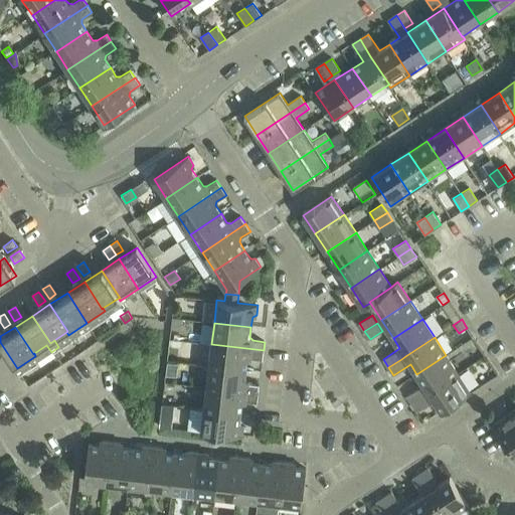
[(170,340),(169,349),(179,350),(180,342),(170,340)]
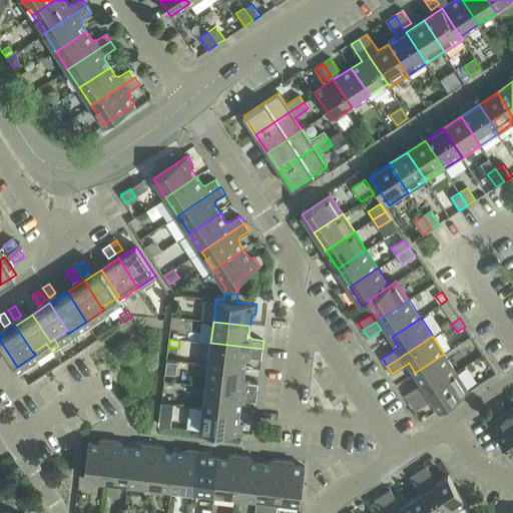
[(210,343),(208,365),(244,369),(246,359),(249,356),(262,358),(263,349),(210,343)]
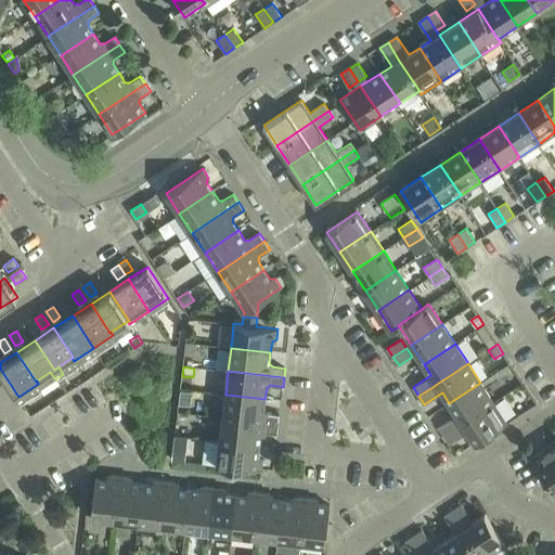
[(61,387),(68,382),(63,374),(55,379),(61,387)]
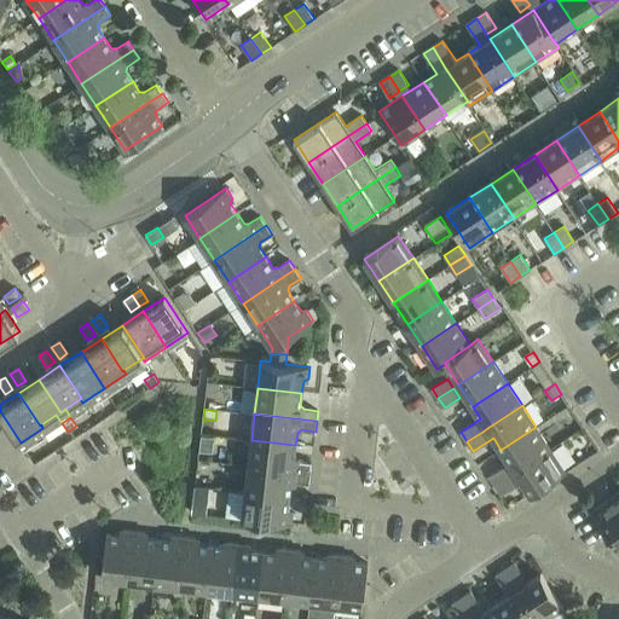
[(536,427),(501,450),(515,472),(550,449),(536,427)]
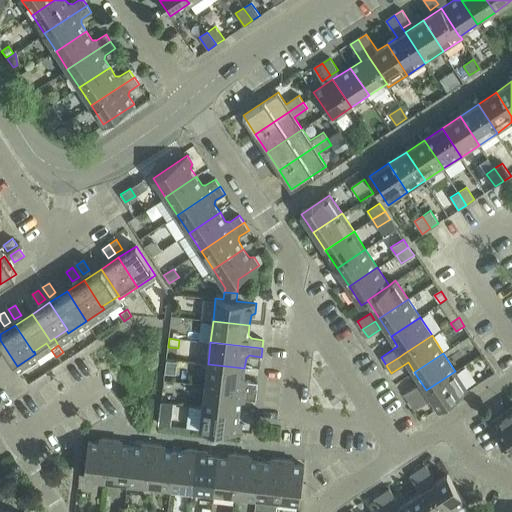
[(166,359),(165,372),(176,373),(177,361),(166,359)]
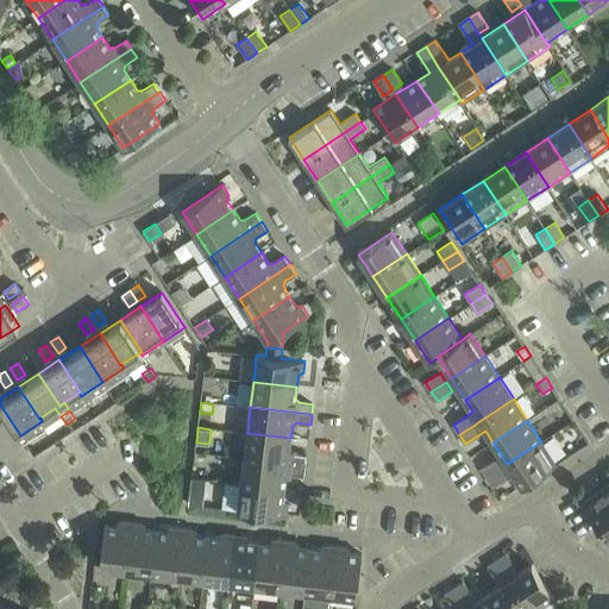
[(248,433),(244,458),(306,465),(307,454),(293,453),(289,450),(290,438),(248,433)]
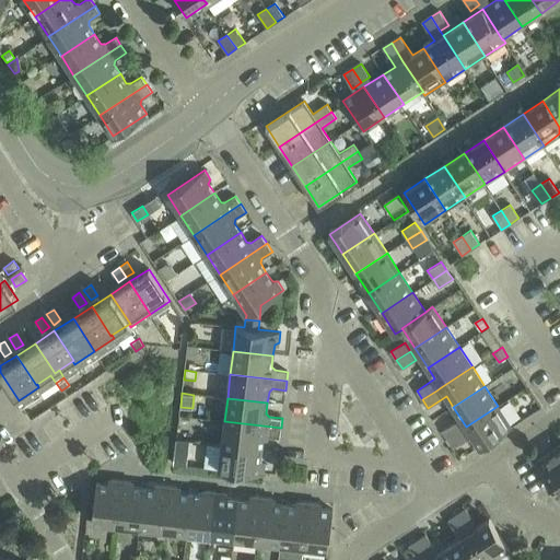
[(498,406),(466,427),(480,447),(512,427),(498,406)]
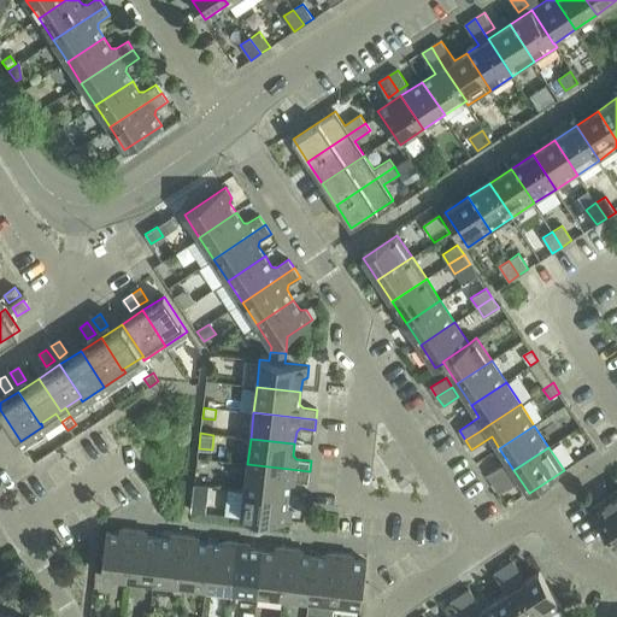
[(247,464),(245,491),(288,495),(291,483),(294,480),(309,482),(310,471),(247,464)]
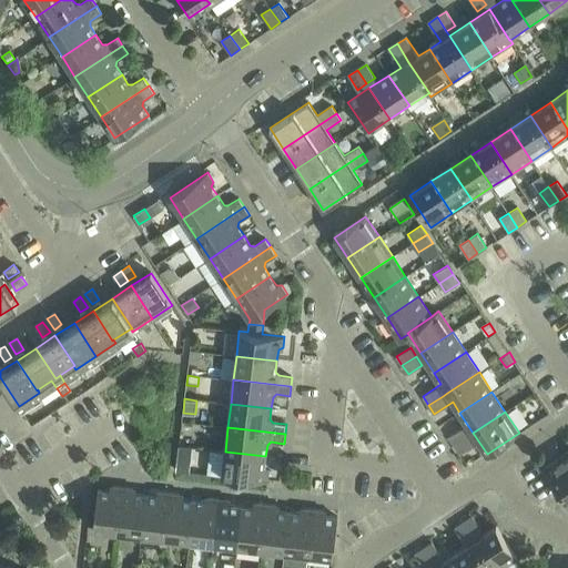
[(449,436),(455,445),(468,436),(463,427),(449,436)]
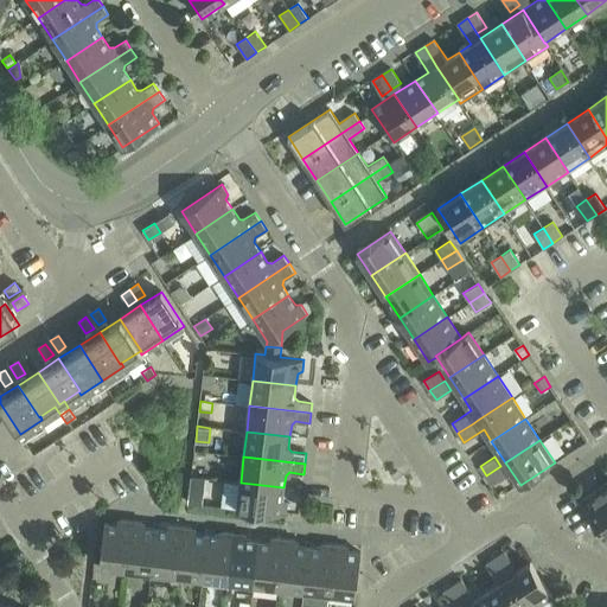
[(500,466),(486,475),(492,485),(508,475),(500,466)]
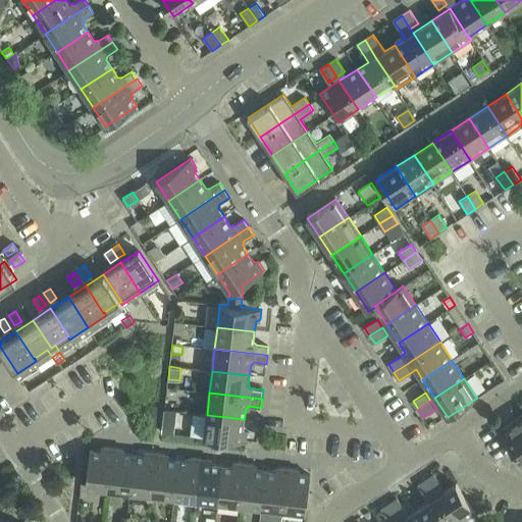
[(244,419),(207,415),(204,437),(246,442),(247,432),(243,429),(244,419)]
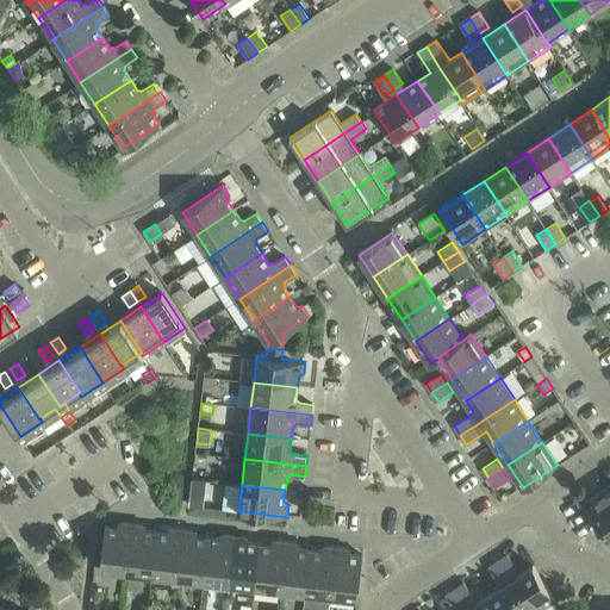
[(609,537),(609,495),(607,489),(584,503),(608,540),(609,537)]
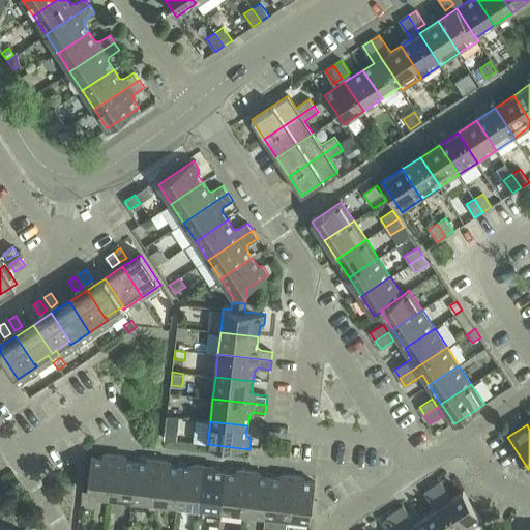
[(165,439),(176,440),(177,431),(166,430),(165,439)]
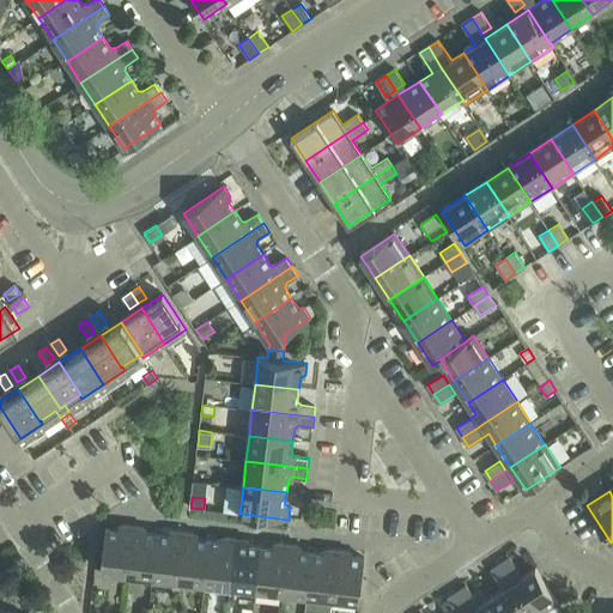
[(101,571),(127,575),(133,526),(122,525),(119,529),(105,528),(101,571)]
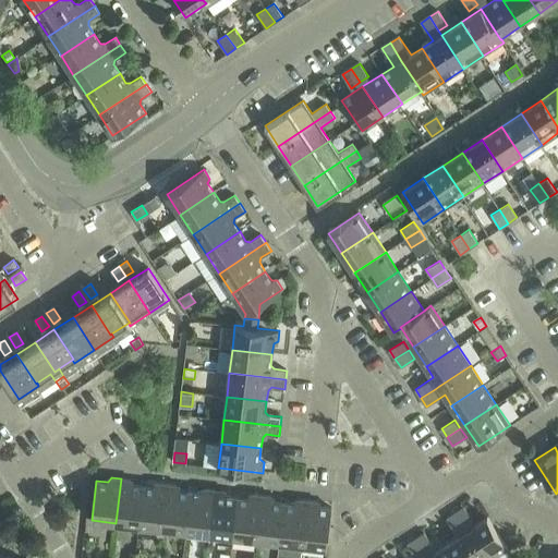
[(121,478),(116,523),(140,525),(144,486),(133,485),(131,480),(121,478)]
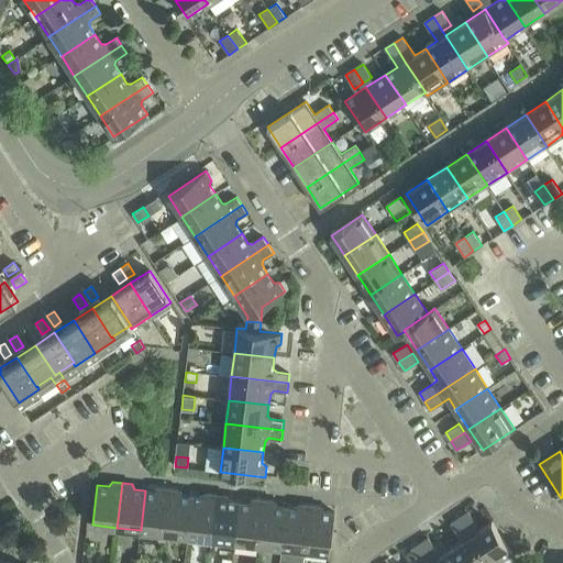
[(145,490),(141,530),(164,533),(169,488),(159,487),(156,492),(145,490)]
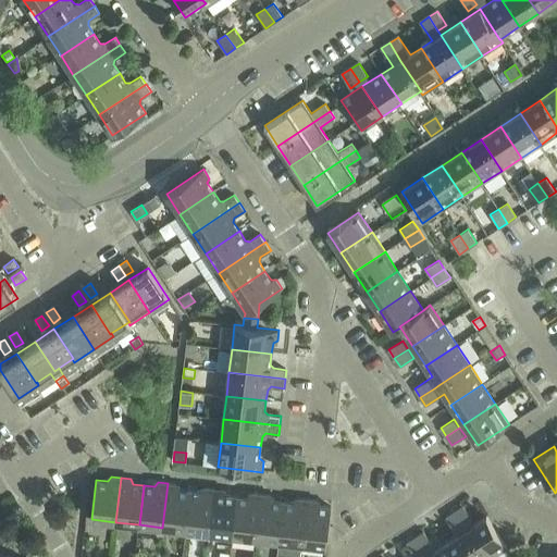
[(168,483),(162,528),(185,530),(190,491),(178,490),(176,484),(168,483)]
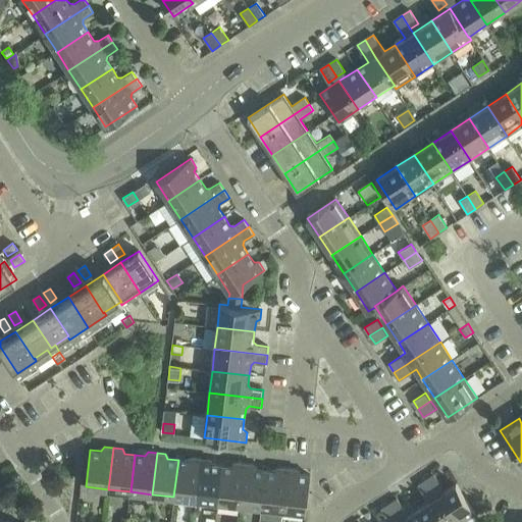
[(178,460),(173,497),(196,500),(201,459),(192,457),(189,461),(178,460)]
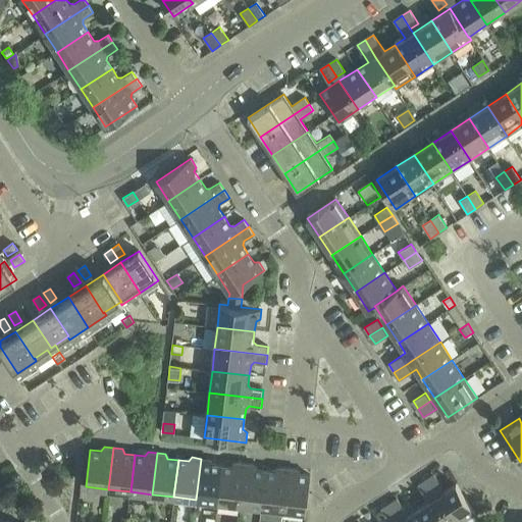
[(201,459),(196,500),(217,502),(222,465),(211,464),(209,460),(201,459)]
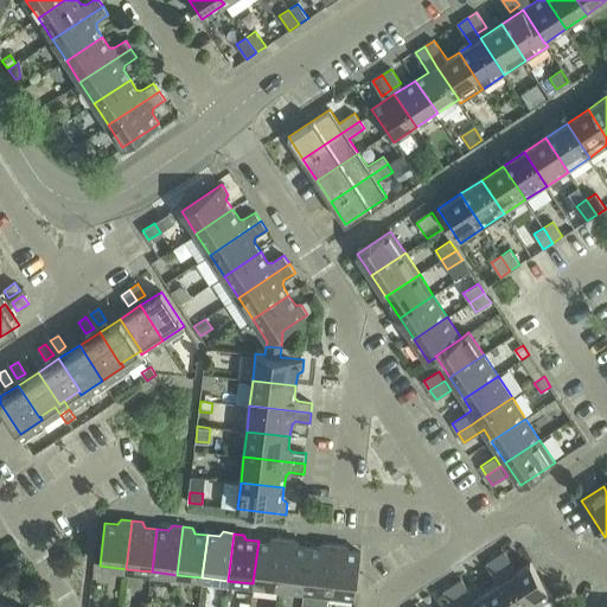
[(259,541),(253,583),(279,587),(283,540),(274,537),(270,542),(259,541)]
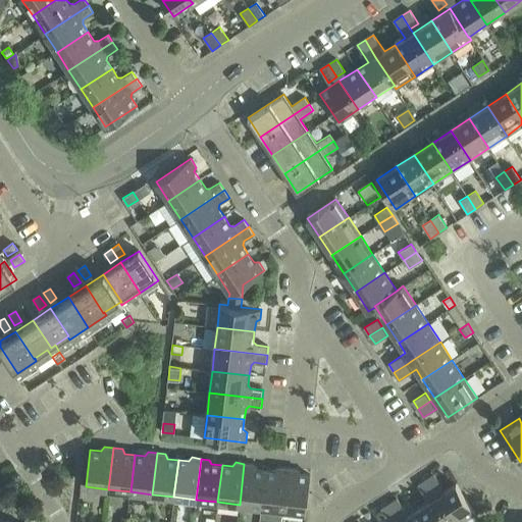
[(244,464),(240,505),(261,507),(266,470),(255,469),(253,465),(244,464)]
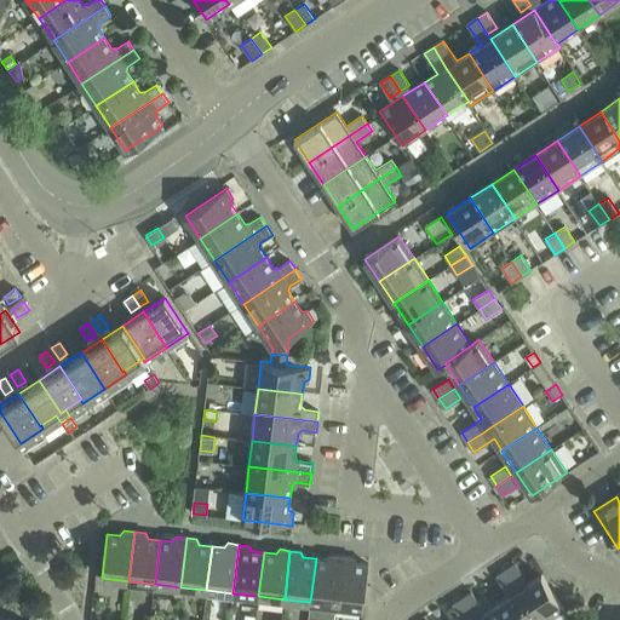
[(316,558),(310,602),(337,606),(342,557),(332,556),(328,560),(316,558)]
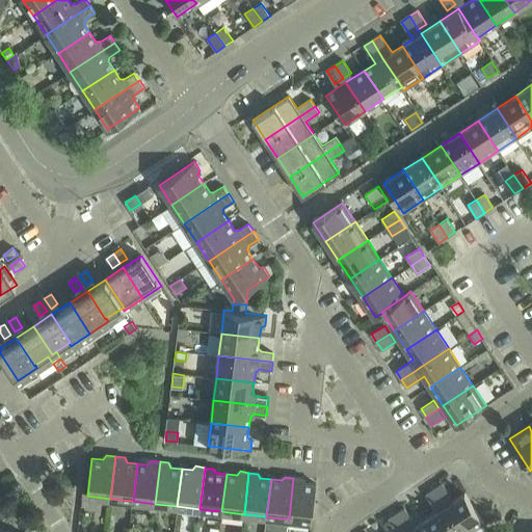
[(293,478),(289,520),(312,523),(316,484),(304,483),(302,479),(293,478)]
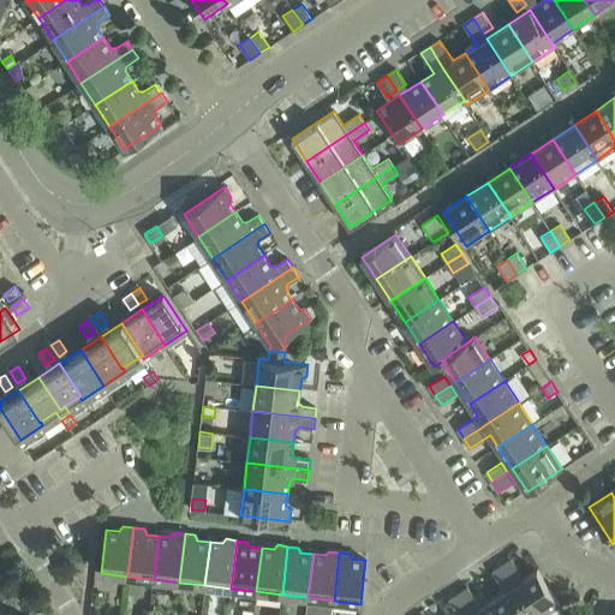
[(511,559),(501,565),(512,580),(521,573),(511,559)]
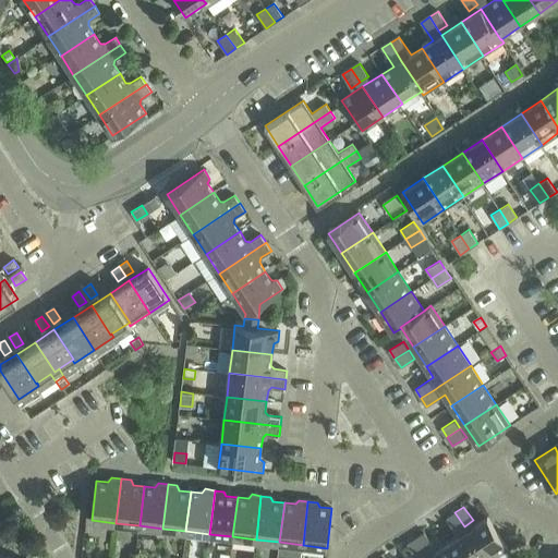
[(464,526),(455,512),(446,518),(456,532),(464,526)]
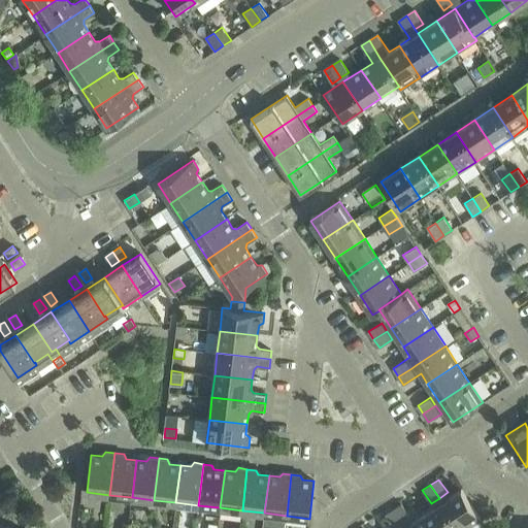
[(461,489),(441,502),(458,527),(466,527),(481,519),(461,489)]
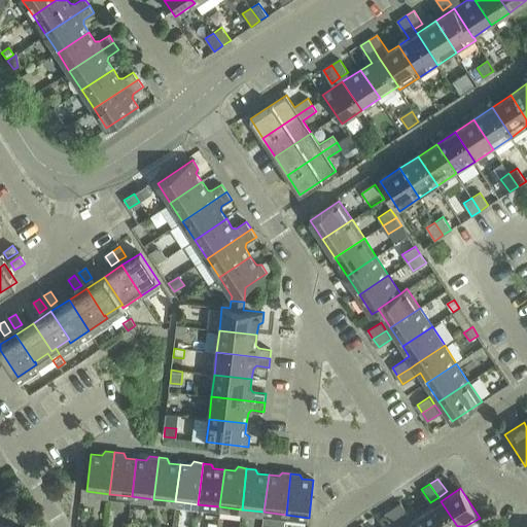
[(4,496),(0,498),(0,513),(10,506),(4,496)]
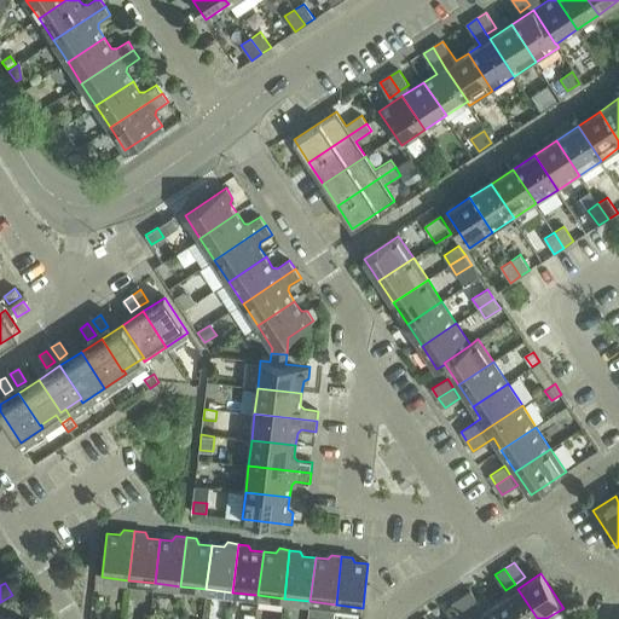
[(537,618),(518,589),(496,603),(505,618),(537,618)]
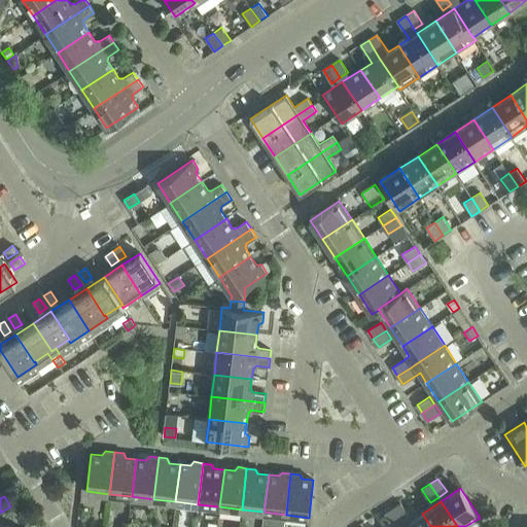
[(400,503),(392,508),(401,521),(410,516),(400,503)]
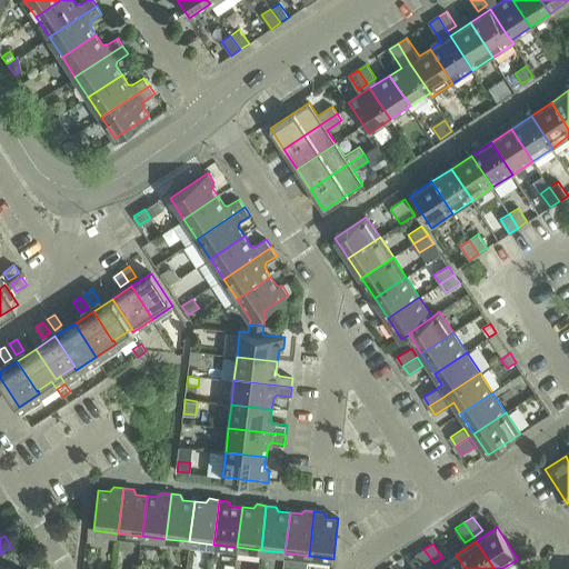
[(433,562),(423,549),(415,555),(425,568),(433,562)]
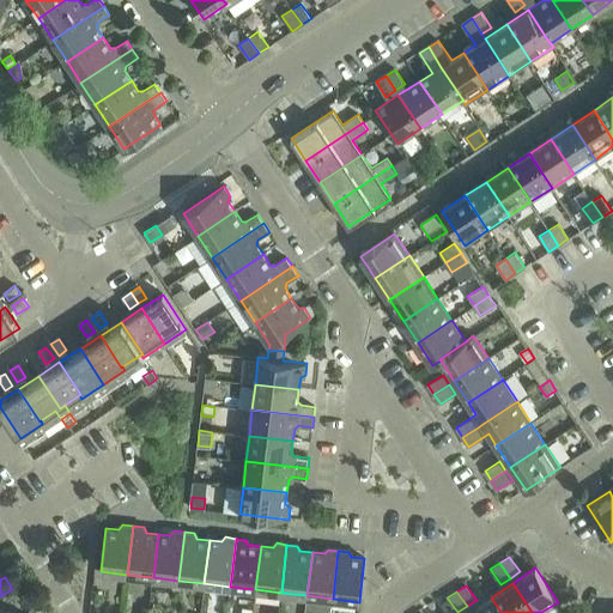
[(501,612),(491,598),(469,611),(471,612),(501,612)]
